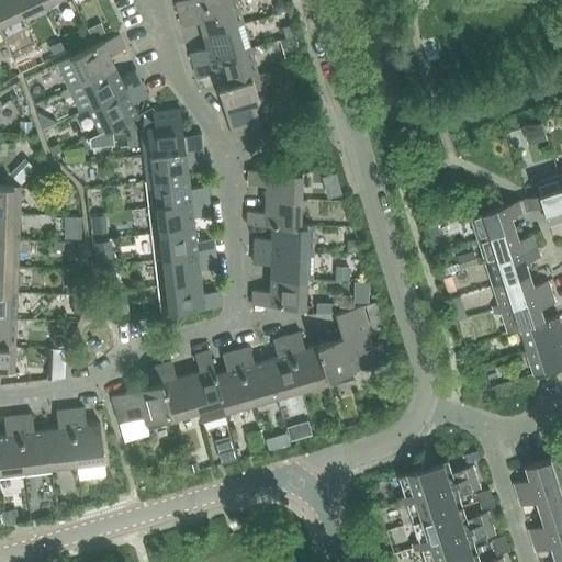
[(0,0),(0,23),(21,14),(14,0),(0,0)]
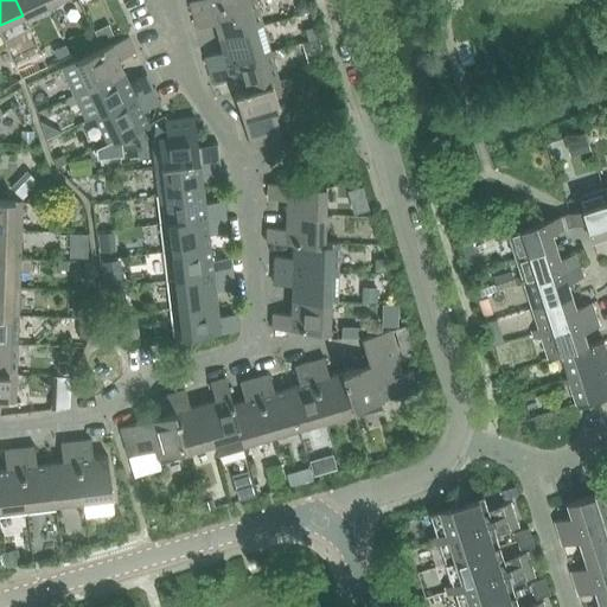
[(46,0),(16,0),(23,16),(49,4),(46,0)]
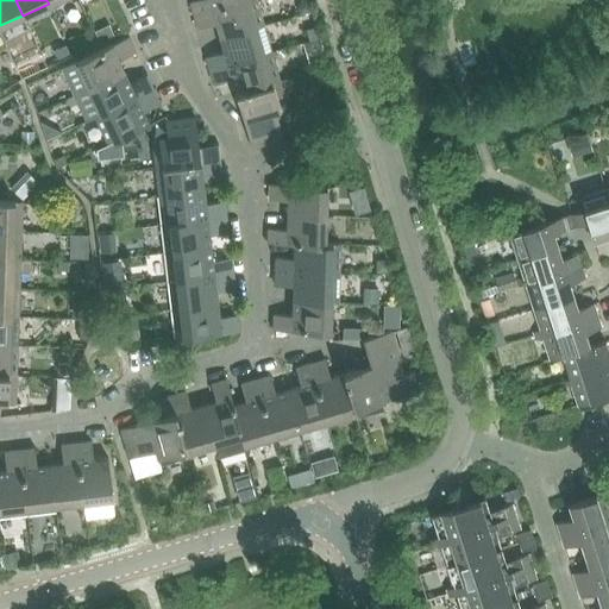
[(196,0),(190,2),(194,16),(248,0),(196,0)]
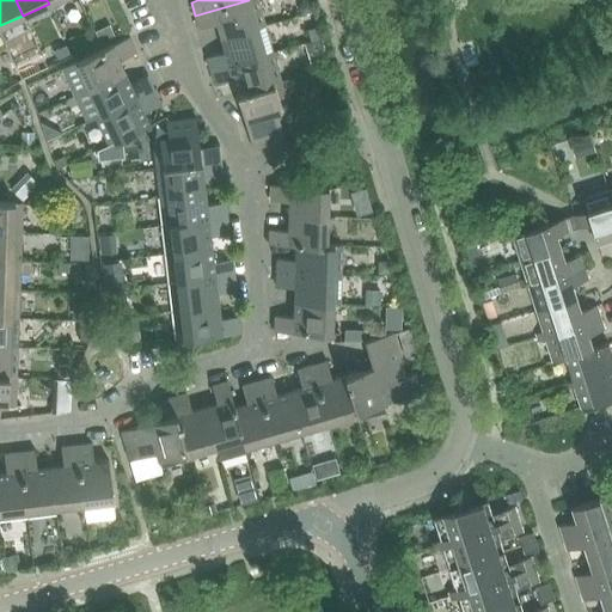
[(265,25),(257,0),(249,0),(195,16),(199,30),(218,24),(221,38),(265,25)]
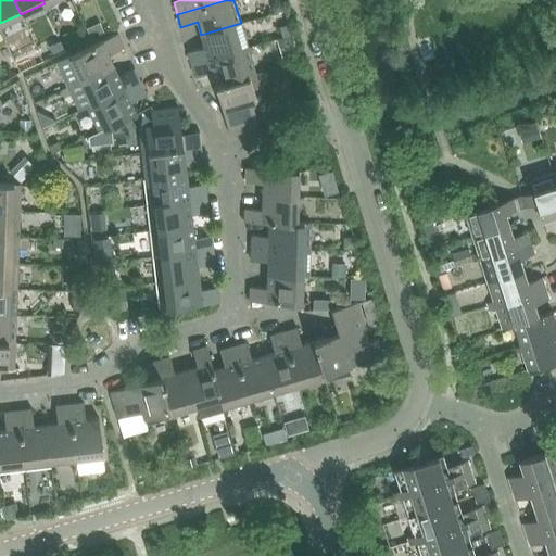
[(278,0),(276,1),(273,7),(275,12),(285,10),(280,0),(278,0)]
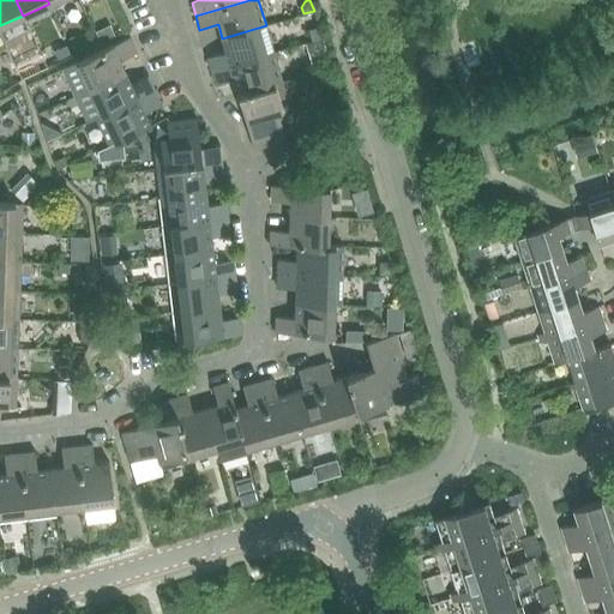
[(110,25),(96,31),(101,42),(115,36),(110,25)]
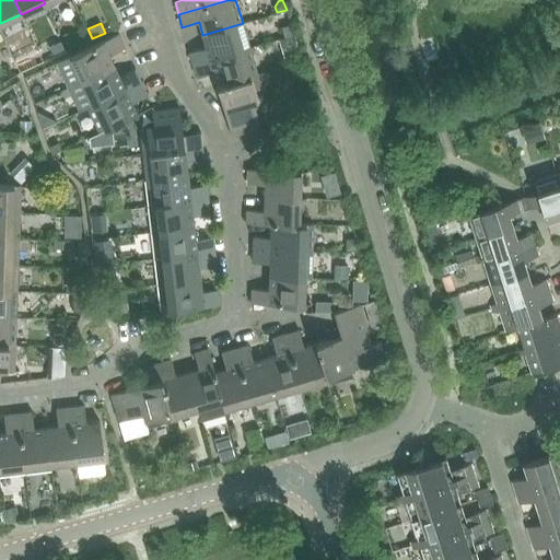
[(249,48),(249,47),(243,23),(202,35),(206,48),(189,53),(193,65),(249,48)]
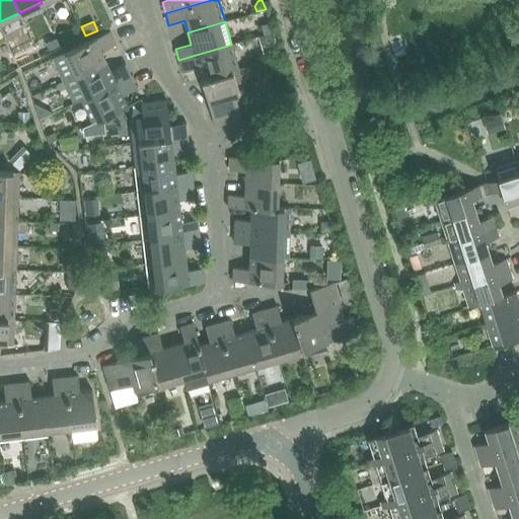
[(270,22),(261,25),(264,34),(272,31),(270,22)]
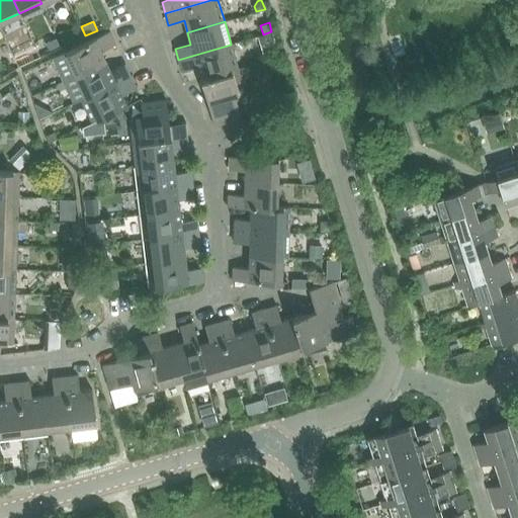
[(68,29),(58,34),(63,46),(71,41),(74,40),(68,29)]
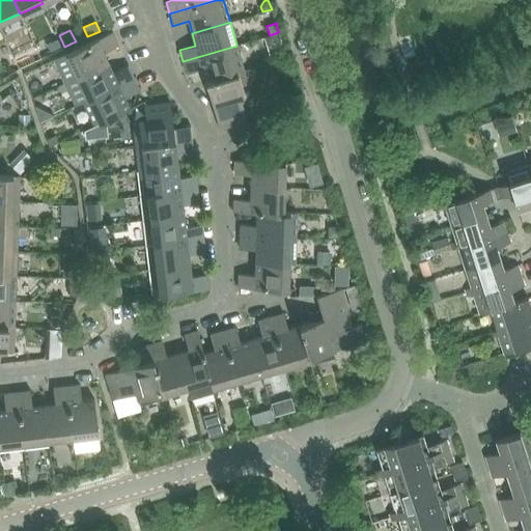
[(54,59),(64,83),(108,62),(104,53),(118,46),(112,32),(54,59)]
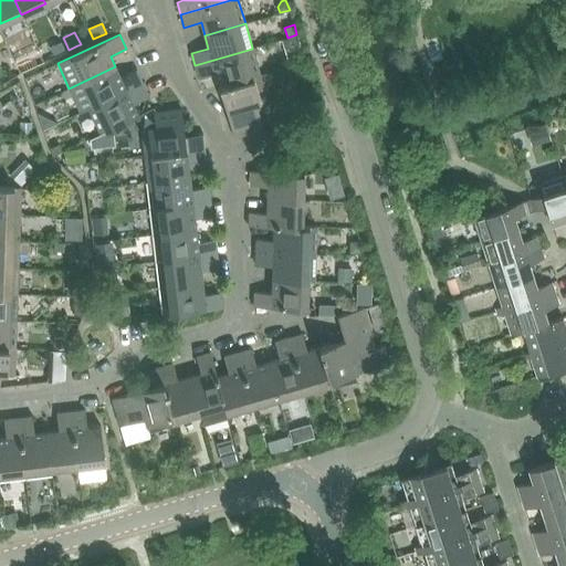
[(297,35),(283,40),(289,56),(297,54),(303,53),(297,35)]
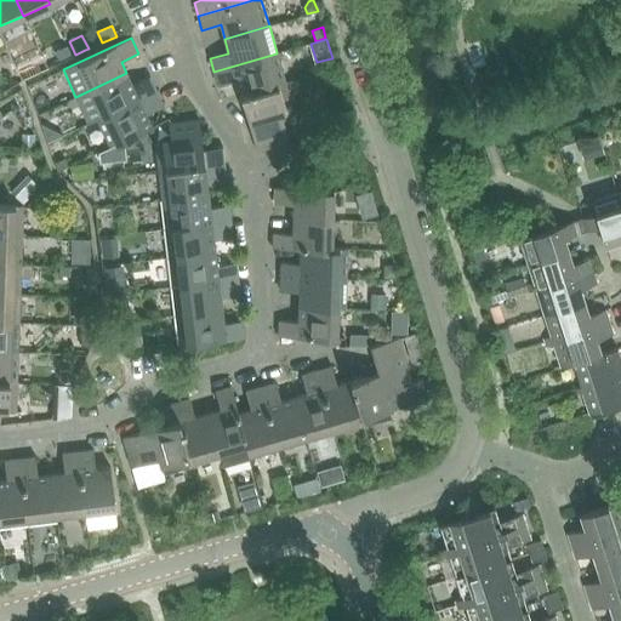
[(68,46),(55,52),(58,61),(72,55),(68,46)]
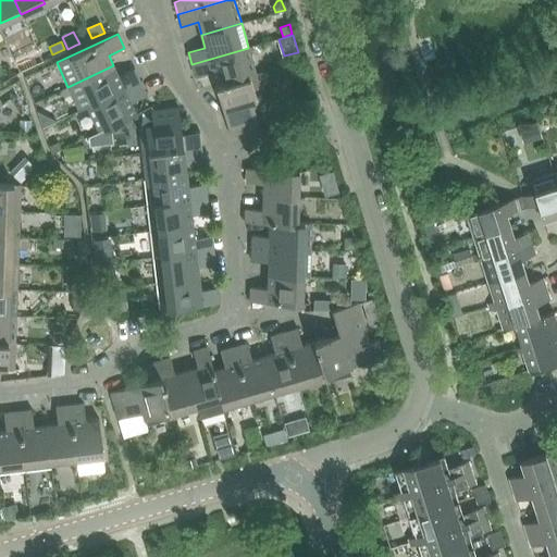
[(215,85),(249,75),(256,73),(248,48),(192,64),(195,77),(212,72),(215,85)]
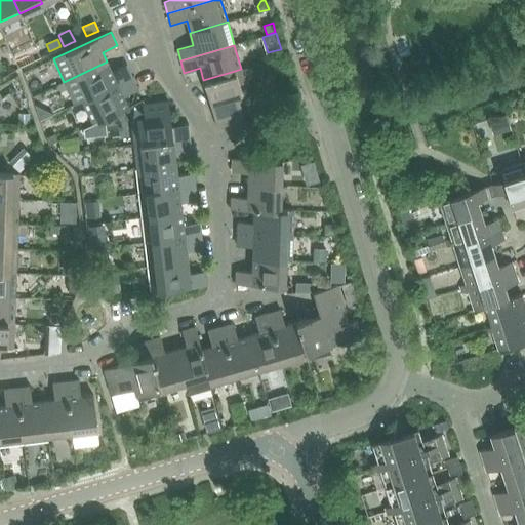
[(23,54),(15,57),(19,68),(25,65),(30,63),(23,54)]
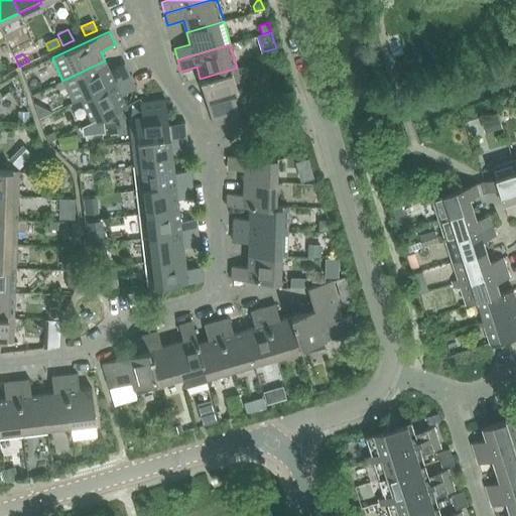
[(81,99),(115,83),(130,76),(124,65),(110,71),(105,60),(62,81),(74,103),(81,99)]
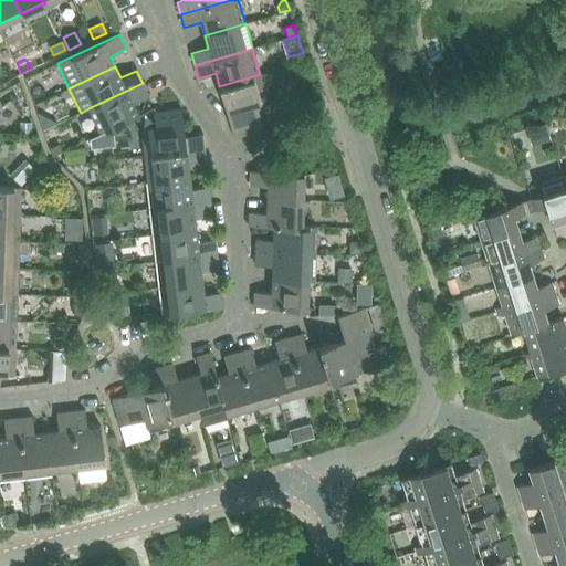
[(257,104),(268,102),(260,74),(253,76),(219,86),(234,137),(263,129),(257,104)]
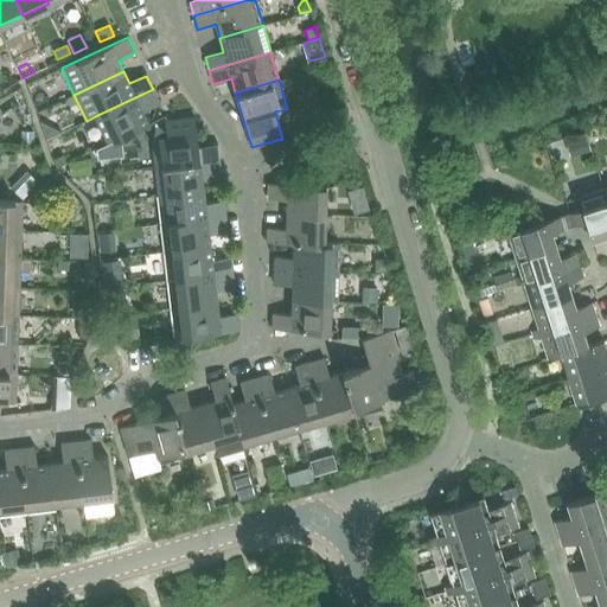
[(153,89),(135,97),(95,116),(108,144),(148,125),(142,112),(159,103),(153,89)]
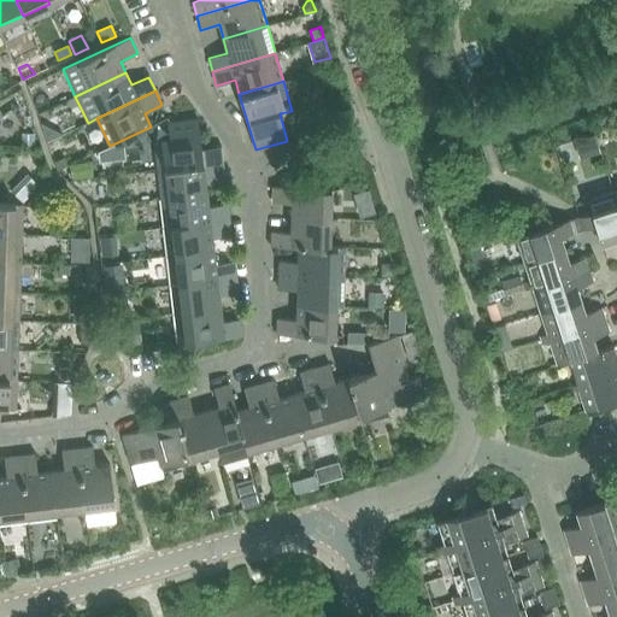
[(158,170),(223,163),(221,147),(201,150),(198,119),(168,123),(170,139),(154,140),(158,170)]
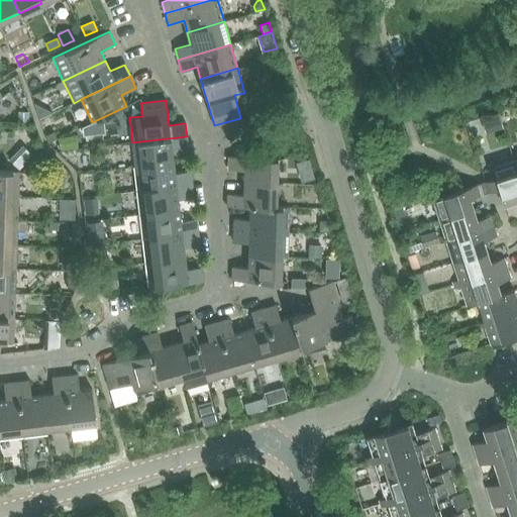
[(53,112),(34,103),(39,118),(53,112)]
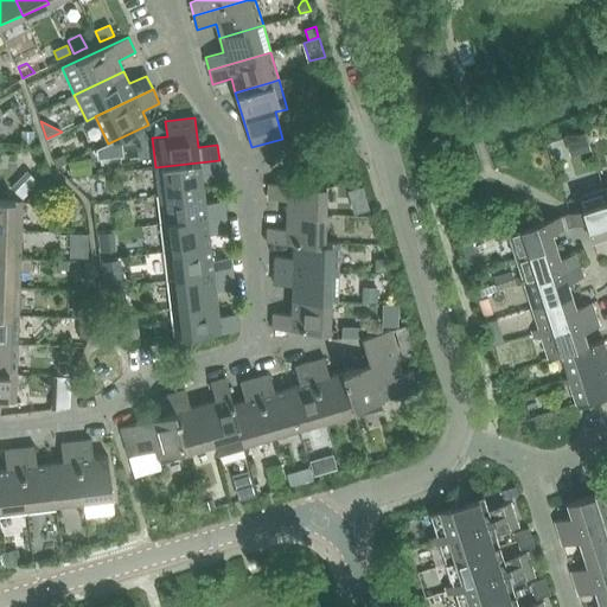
[(19,132),(19,144),(31,144),(31,132),(19,132)]
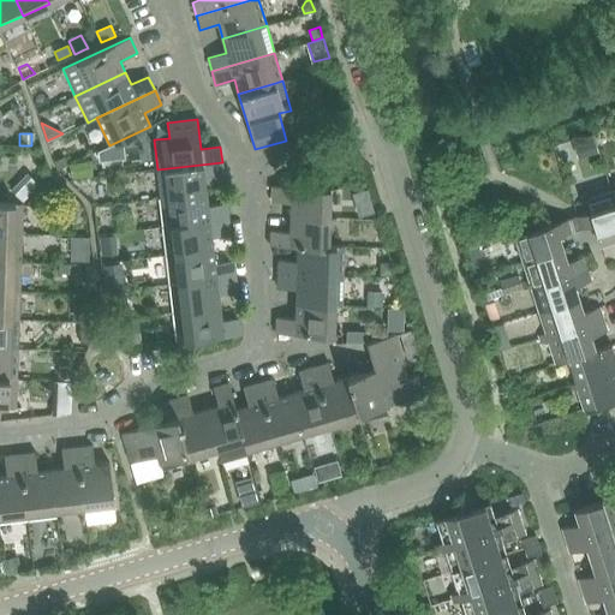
[(100,150),(101,159),(124,155),(121,139),(100,150)]
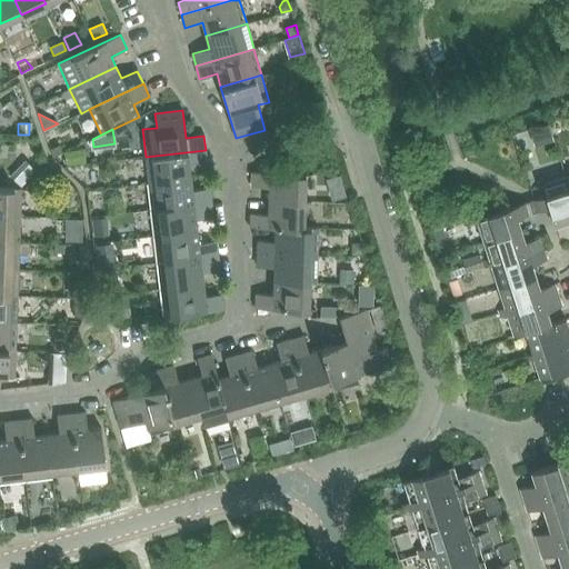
[(59,147),(52,150),(55,156),(62,152),(59,147)]
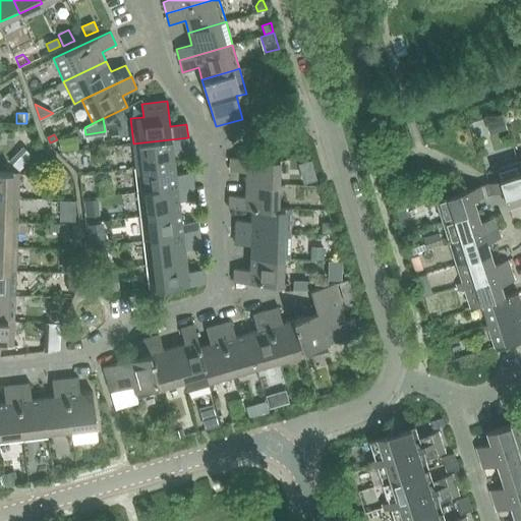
[(173,153),(189,151),(188,137),(133,143),(136,168),(175,163),(173,153)]
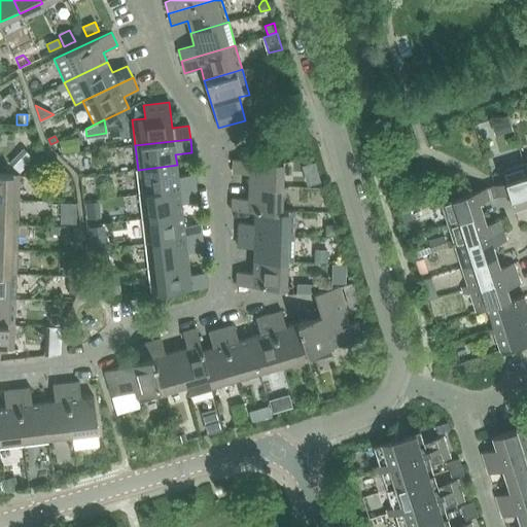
[(73,140),(61,141),(62,152),(74,150),(73,140)]
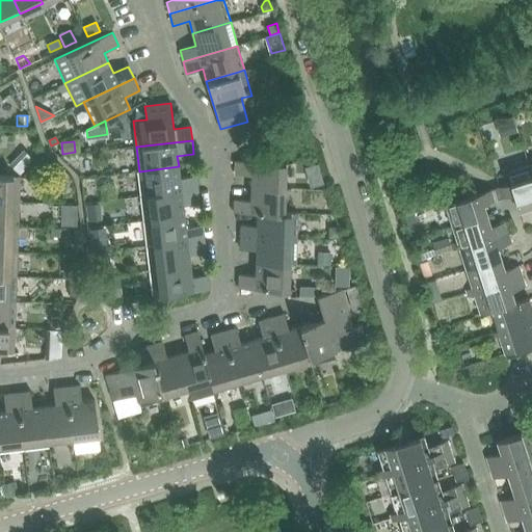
[(23,150),(9,164),(20,175),(33,160),(23,150)]
